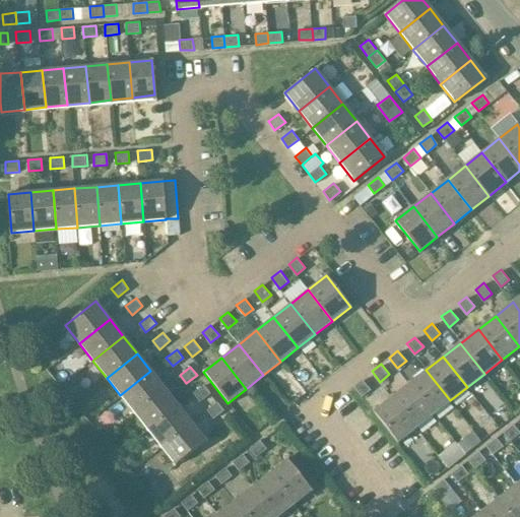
[(433,414),(450,400),(426,370),(408,384),(433,414)]
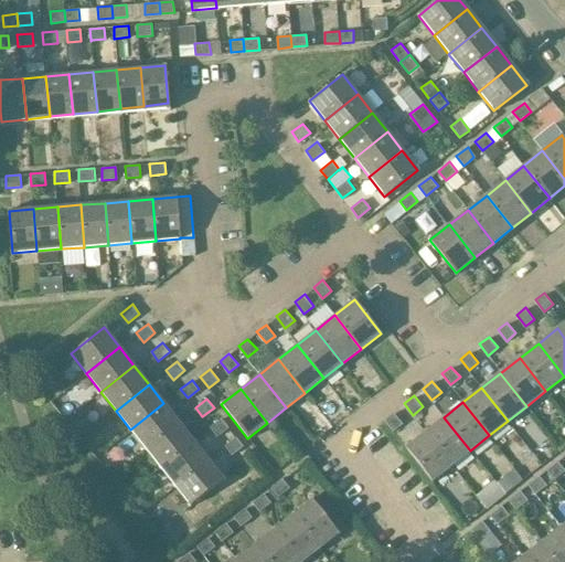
[(179,422),(163,403),(130,430),(146,448),(179,422)]
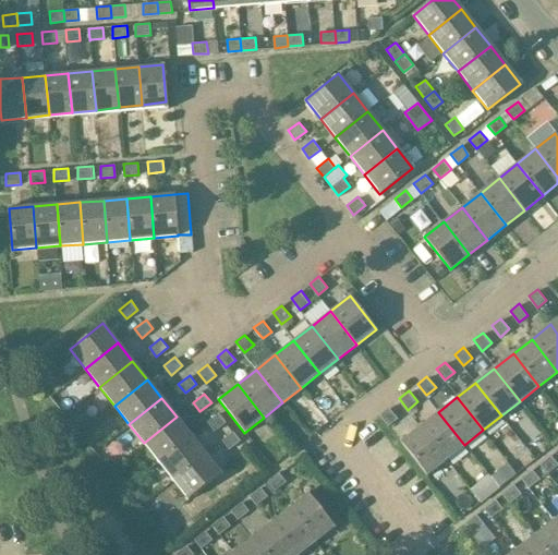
[(398,418),(388,406),(379,414),(388,424),(398,418)]
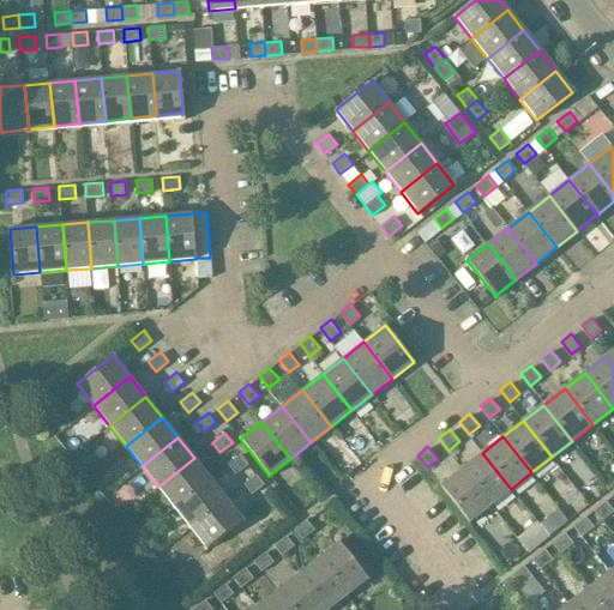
[(250,463),(240,453),(228,463),(236,472),(250,463)]
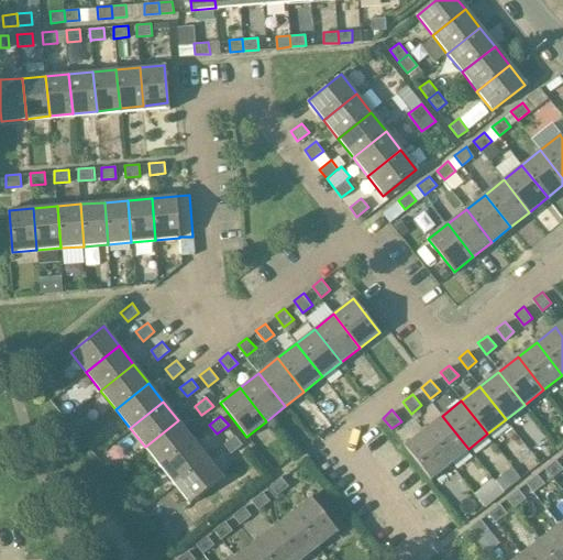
[(442,416),(423,430),(450,463),(468,449),(442,416)]
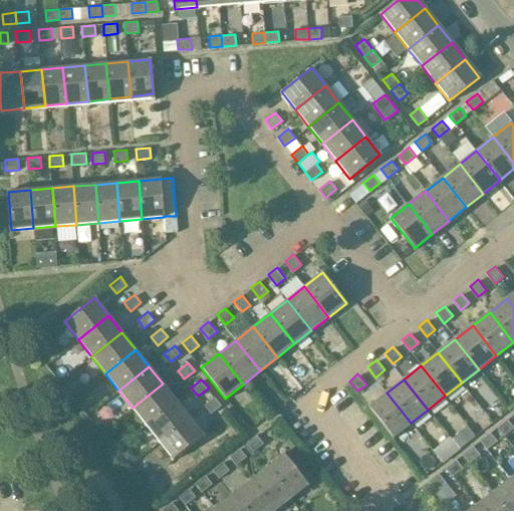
[(176,401),(163,384),(133,408),(146,425),(176,401)]
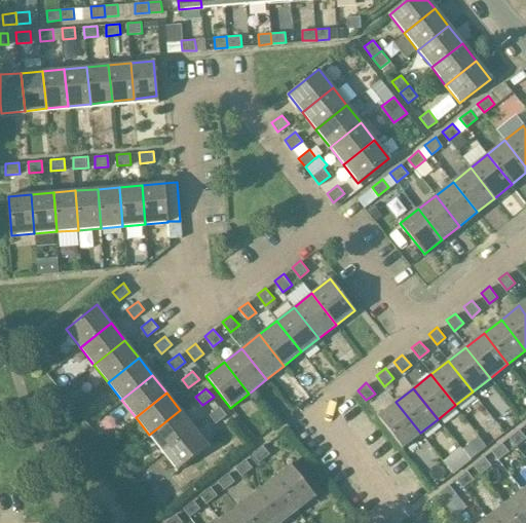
[(377,416),(402,447),(420,433),(396,402),(377,416)]
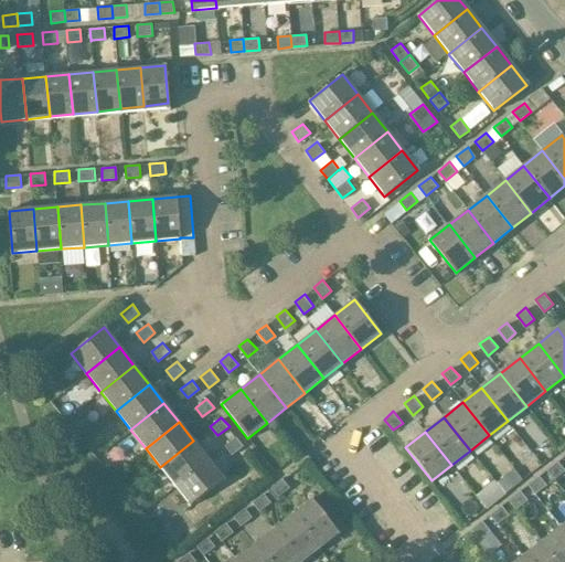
[(244,445),(236,436),(224,445),(232,454),(244,445)]
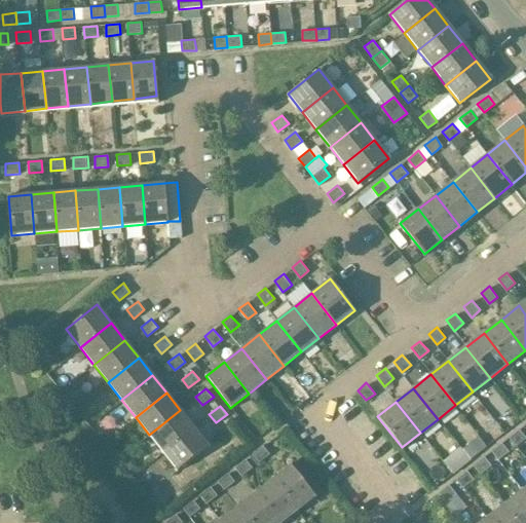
[(180,410),(149,435),(163,452),(194,427),(180,410)]
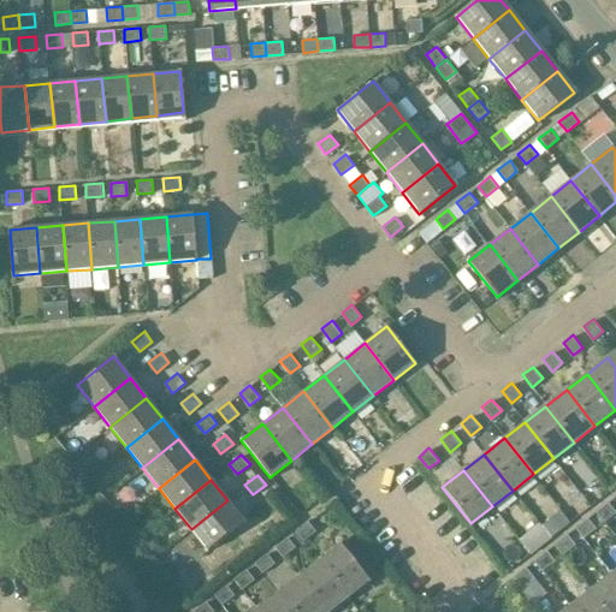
[(208,551),(244,521),(227,500),(191,529),(208,551)]
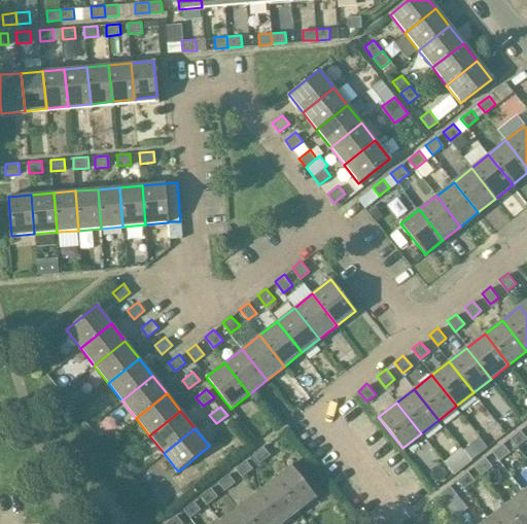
[(526,438),(521,429),(510,438),(517,446),(526,438)]
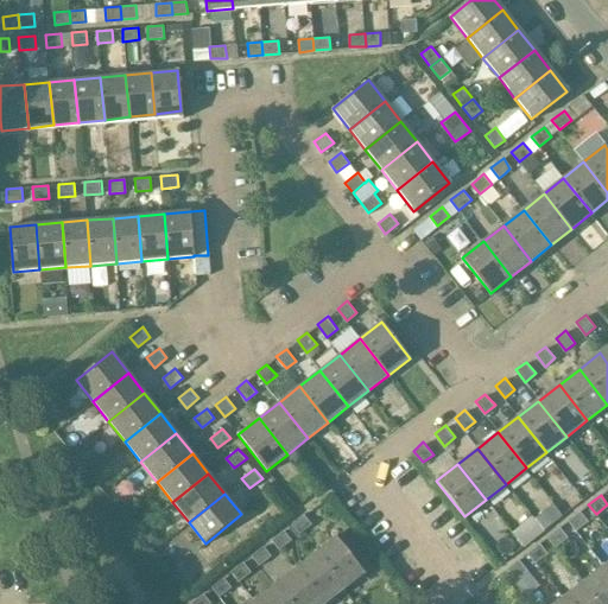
[(543,528),(562,514),(553,503),(534,517),(543,528)]
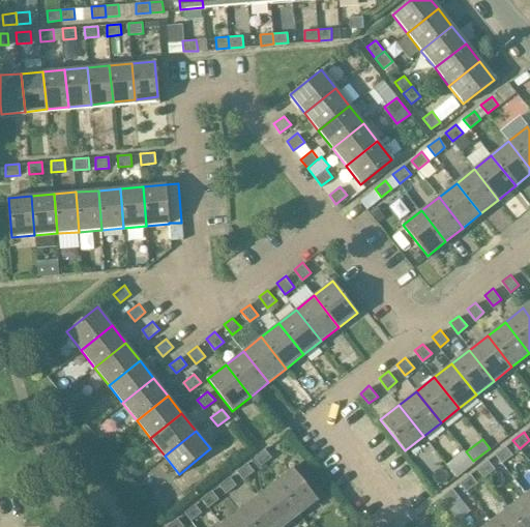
[(512,454),(506,445),(495,454),(502,462),(512,454)]
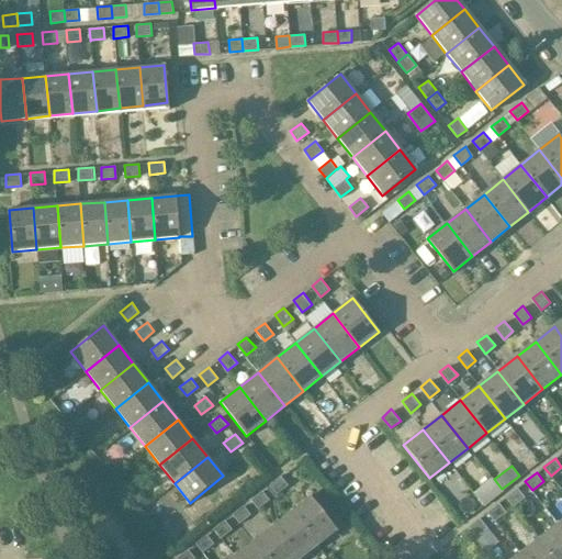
[(288,483),(280,474),(269,483),(277,493),(288,483)]
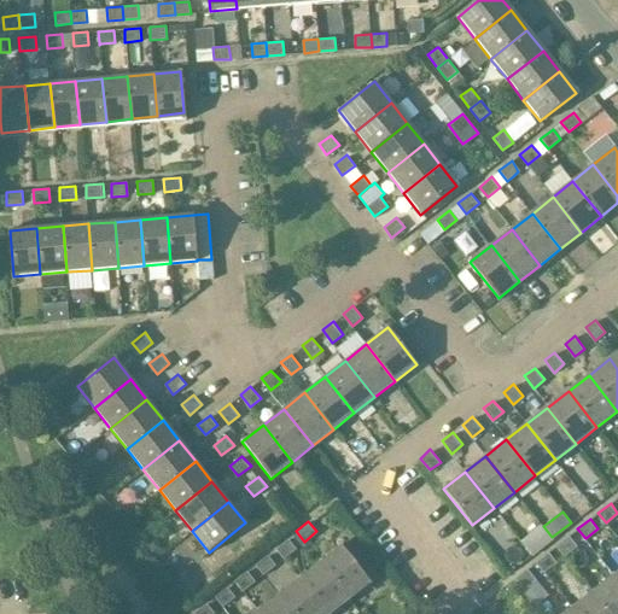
[(577,545),(569,534),(557,545),(565,555),(577,545)]
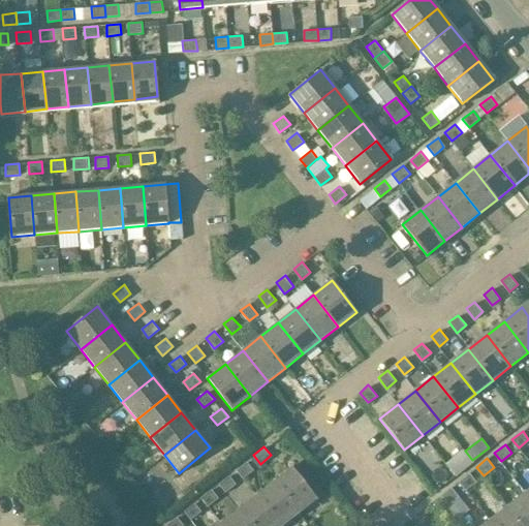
[(253,469),(247,460),(237,469),(243,477),(253,469)]
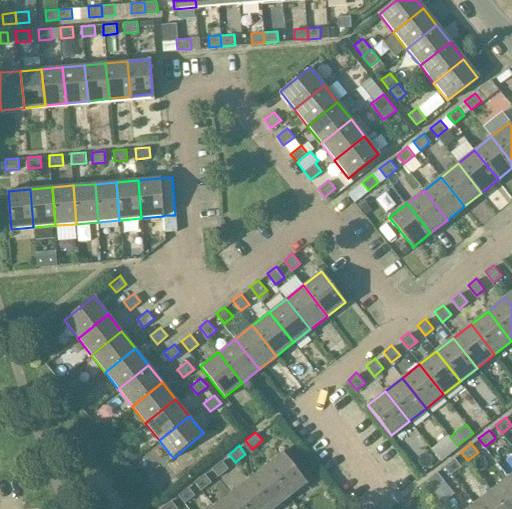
[(282,453),(265,466),(289,497),(306,483),(282,453)]
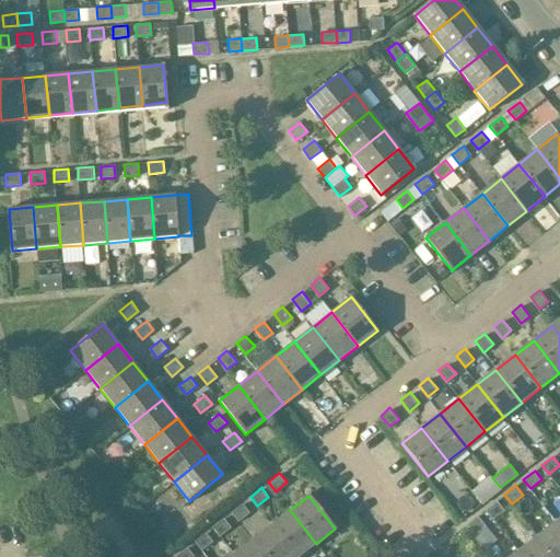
[(504,509),(497,500),(486,509),(492,519),(504,509)]
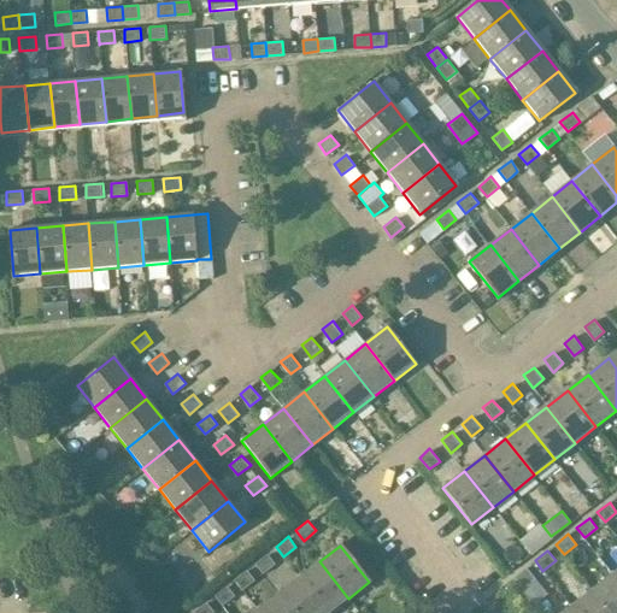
[(275,563),(268,553),(256,563),(263,573),(275,563)]
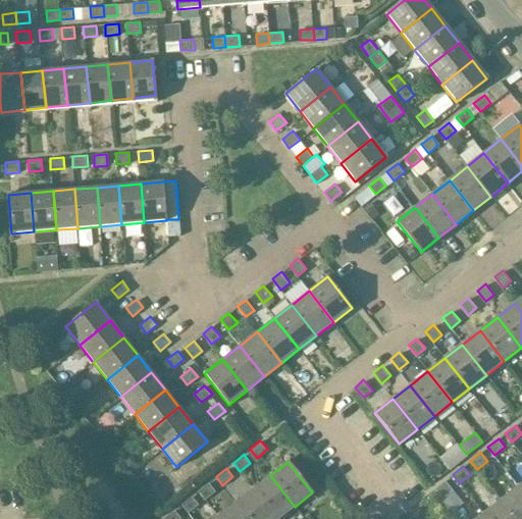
[(275,518),(278,518),(295,507),(270,475),(253,489),(275,518)]
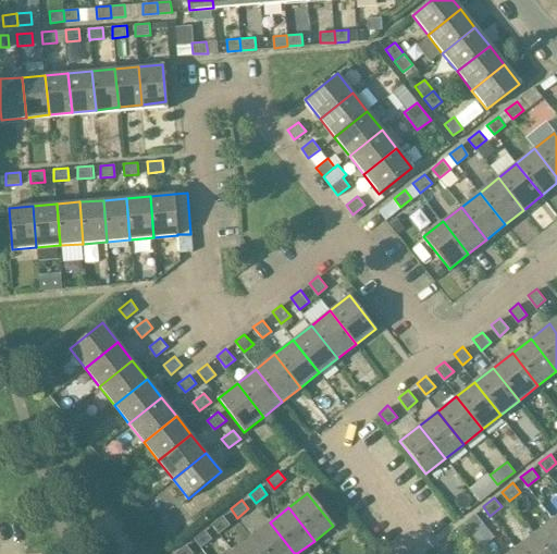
[(482,521),(475,513),(465,521),(471,530),(482,521)]
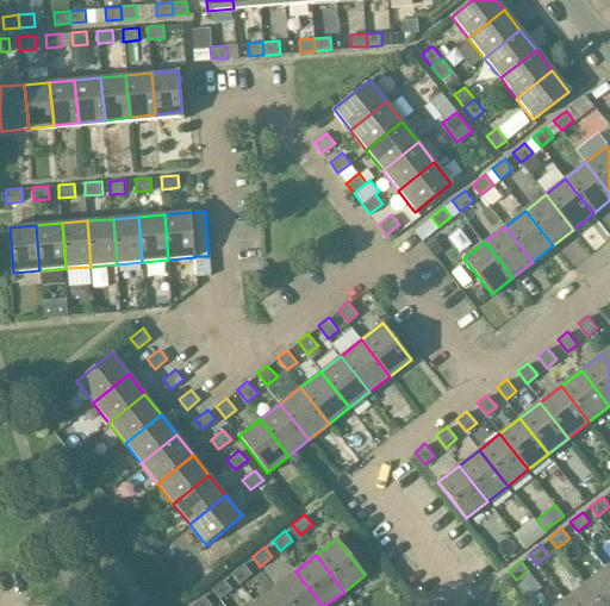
[(253,573),(244,562),(231,573),(240,582),(253,573)]
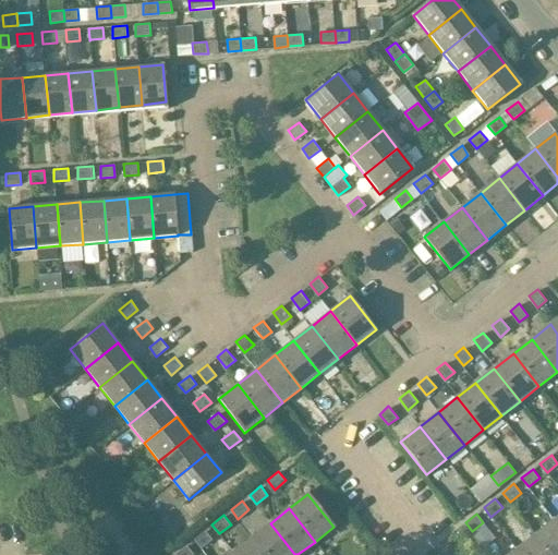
[(557,554),(557,526),(554,520),(535,534),(550,554),(557,554)]
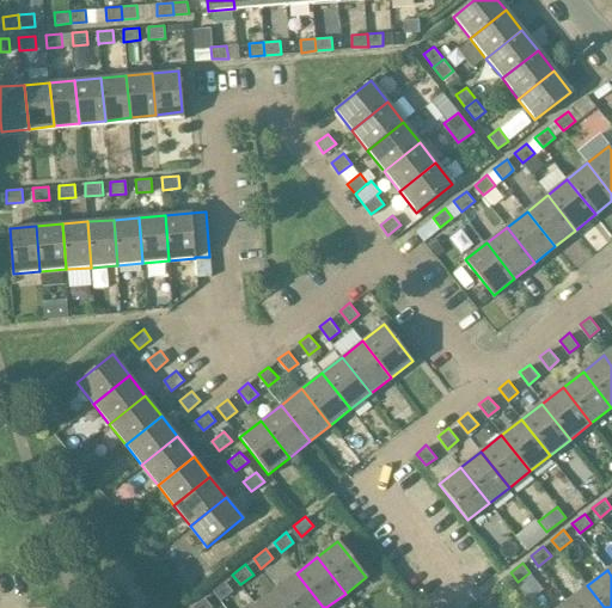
[(276,589),(291,607),(323,607),(297,573),(276,589)]
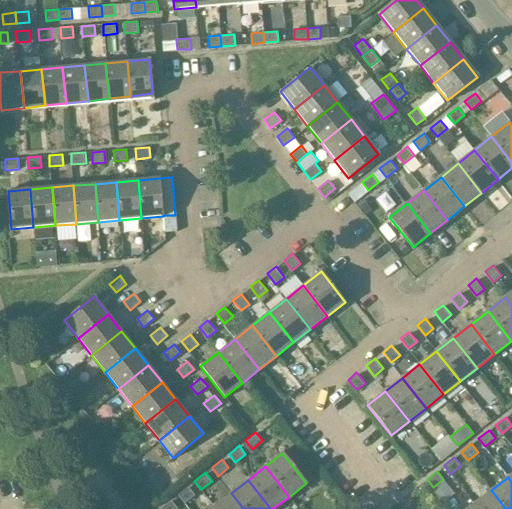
[(177,494),(184,503),(195,494),(188,486),(177,494)]
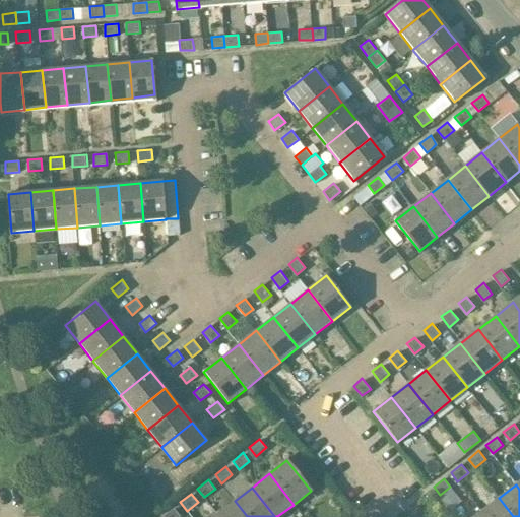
[(513,516),(499,498),(481,512),(484,516),(513,516)]
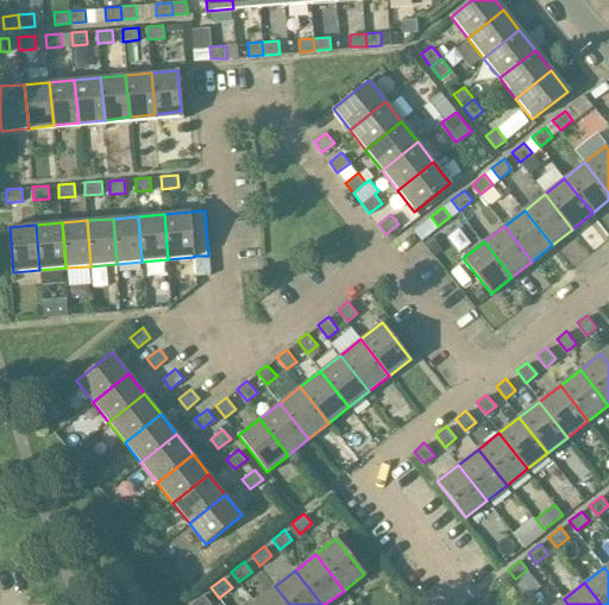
[(255,603),(256,604),(289,604),(275,586),(255,603)]
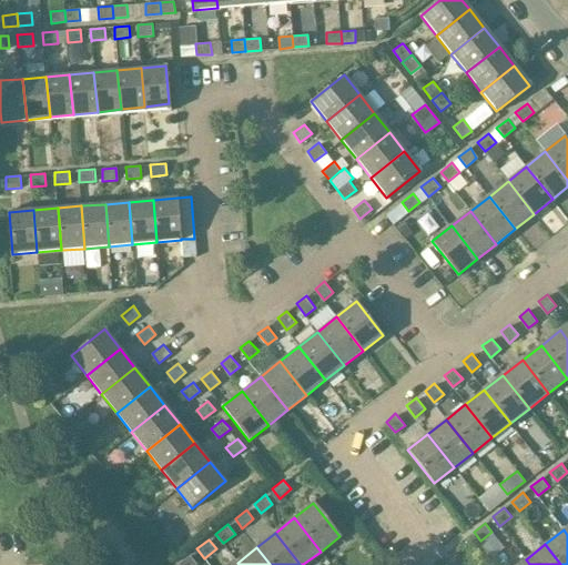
[(194,564),(198,563),(190,554),(179,563),(180,564),(194,564)]
